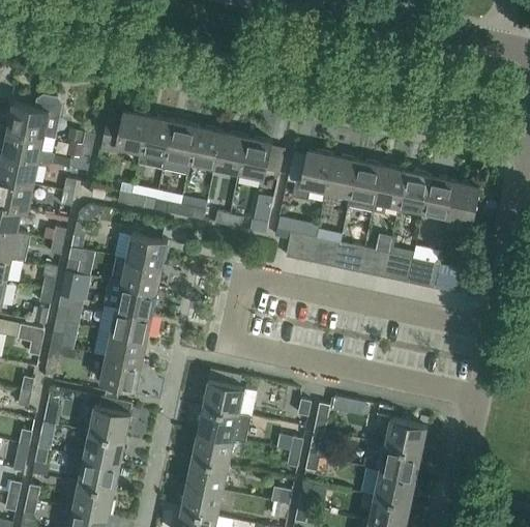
[(8,128),(45,137),(49,118),(56,120),(63,115),(64,106),(61,97),(48,94),(38,100),(37,109),(13,105),(8,128)]
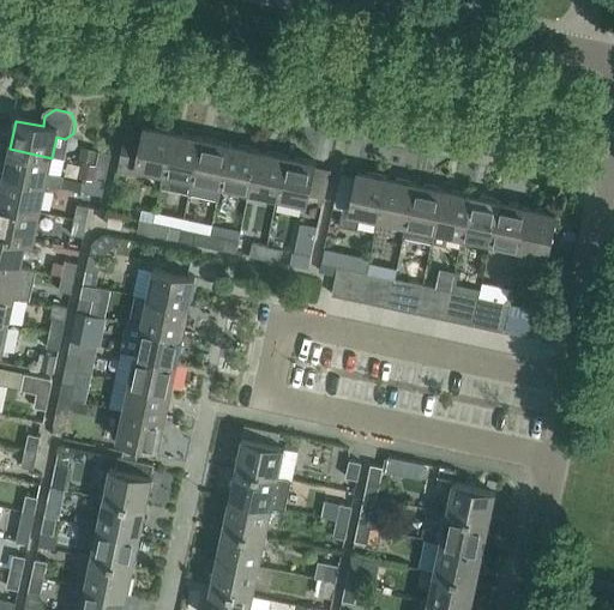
[(163,176),(173,136),(143,128),(143,133),(126,130),(116,174),(137,177),(138,171),(163,176)]
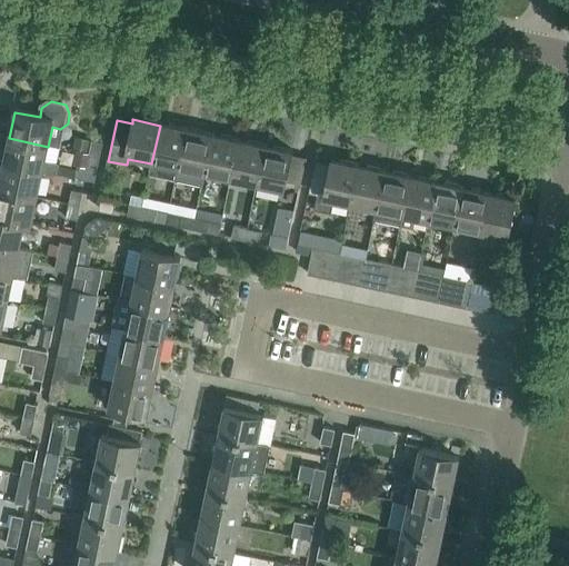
[(186,131),(160,126),(151,164),(149,177),(175,182),(178,169),(186,131)]
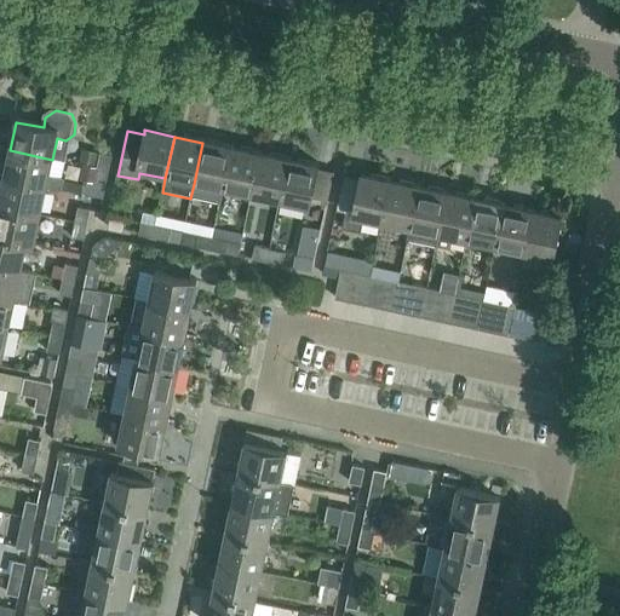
[(202,143),(194,184),(223,190),(231,149),(202,143)]
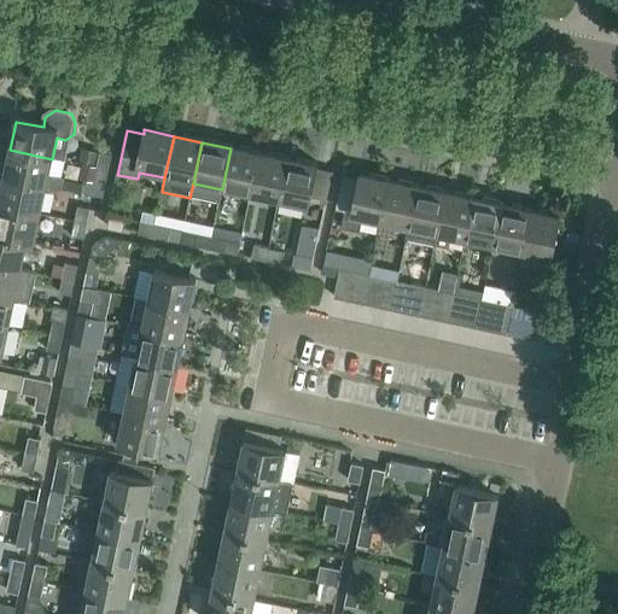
[(231,148),(222,189),(250,196),(258,155),(231,148)]
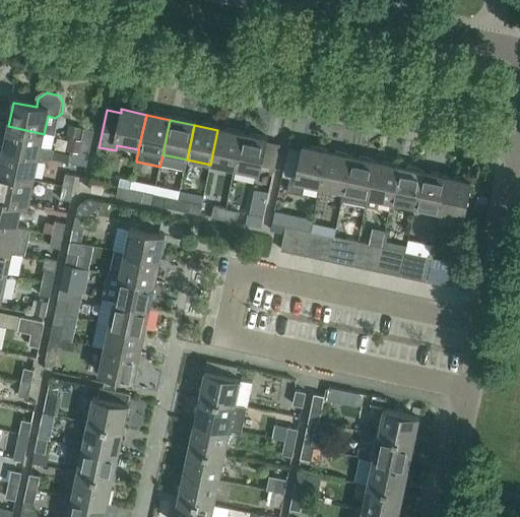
[(41,148),(44,134),(8,126),(2,150),(39,157),(41,148)]
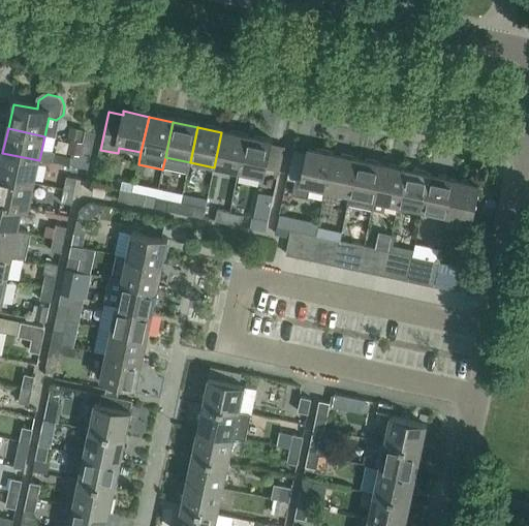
[(85,132),(82,146),(92,148),(95,135),(85,132)]
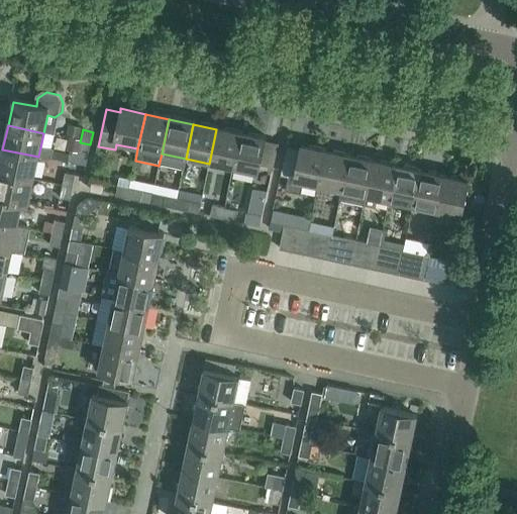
[(216,129),(209,164),(232,169),(240,134),(216,129)]
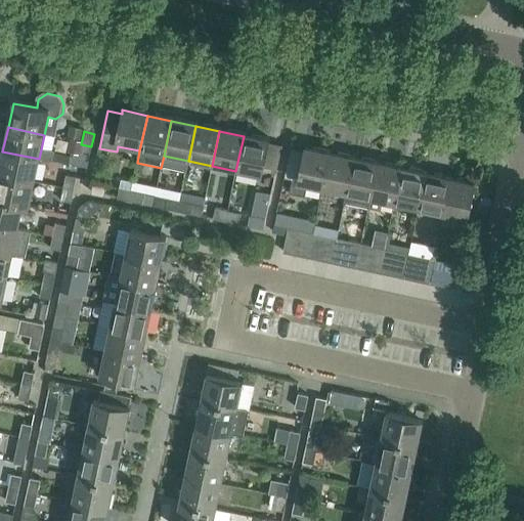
[(244,136),(235,171),(260,177),(268,141),(244,136)]
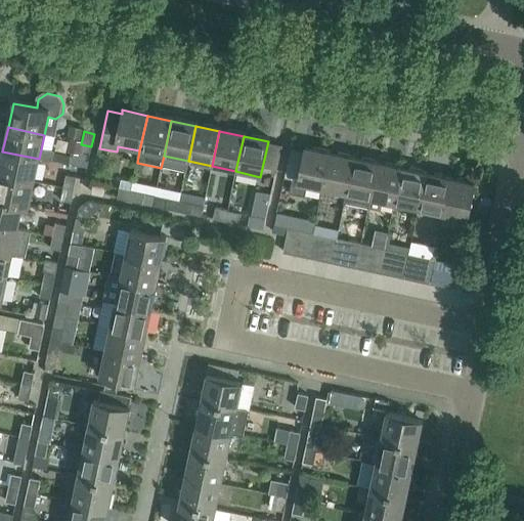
[(78,158),(81,144),(69,142),(66,155),(69,156),(78,158)]
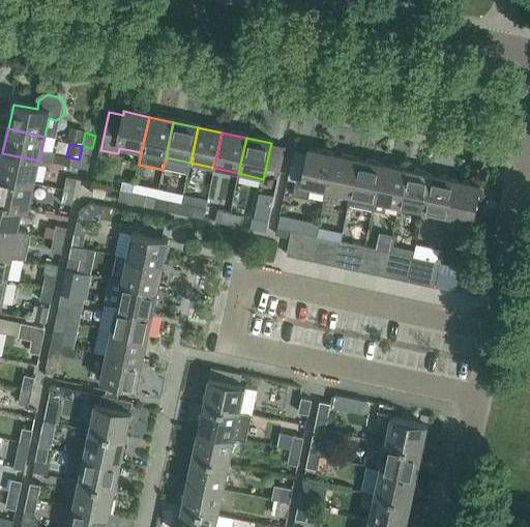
[(92,148),(82,146),(77,169),(88,171),(92,148)]
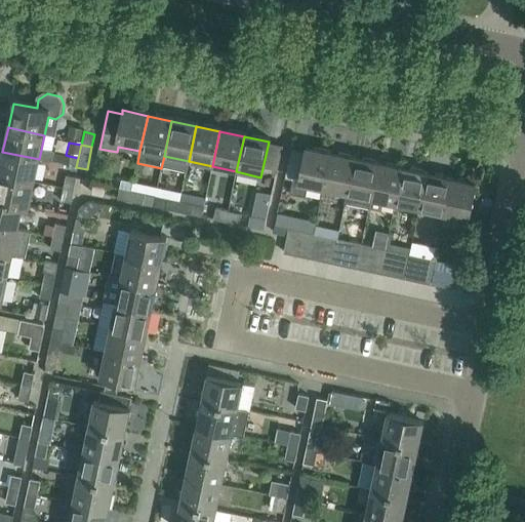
[(298,184),(292,183),(289,195),(305,199),(307,187),(323,190),(330,154),(306,149),(298,184)]
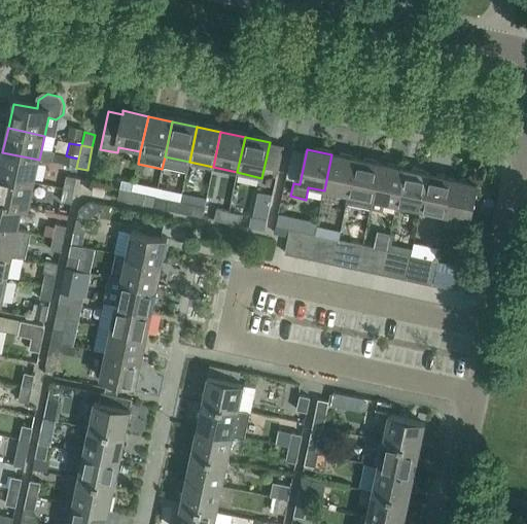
[(51,163),(53,155),(54,153),(41,150),(39,160),(51,163)]
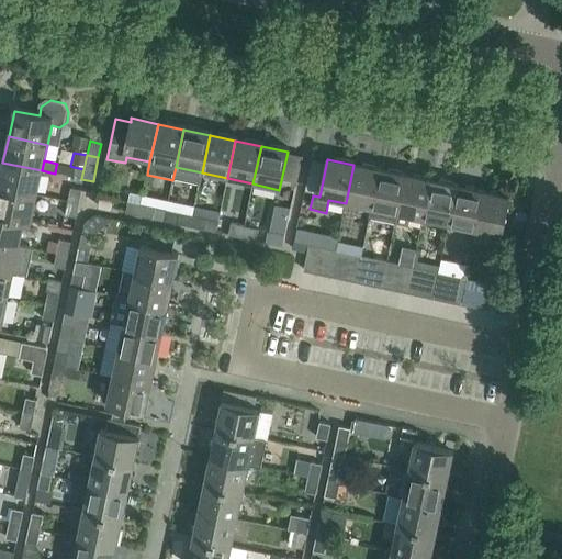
[(0,188),(36,197),(42,170),(2,163),(0,174),(0,188)]
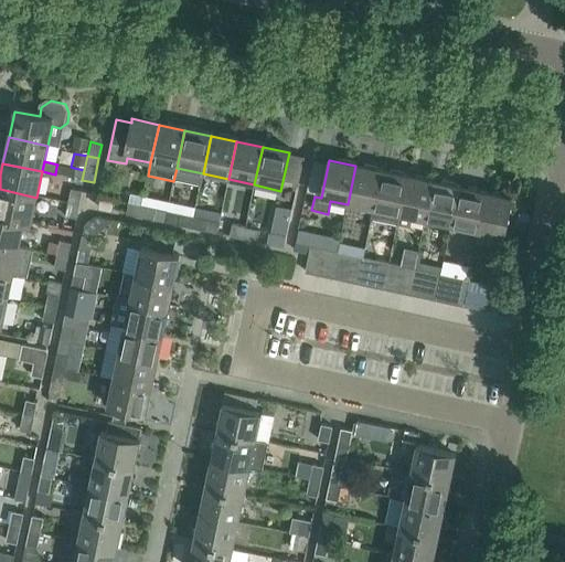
[(381,171),(355,166),(348,204),(373,210),(381,171)]
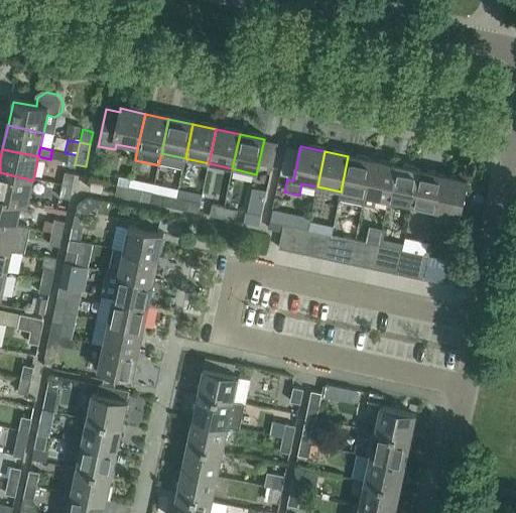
[(50,159),(66,162),(68,156),(51,152),(50,159)]
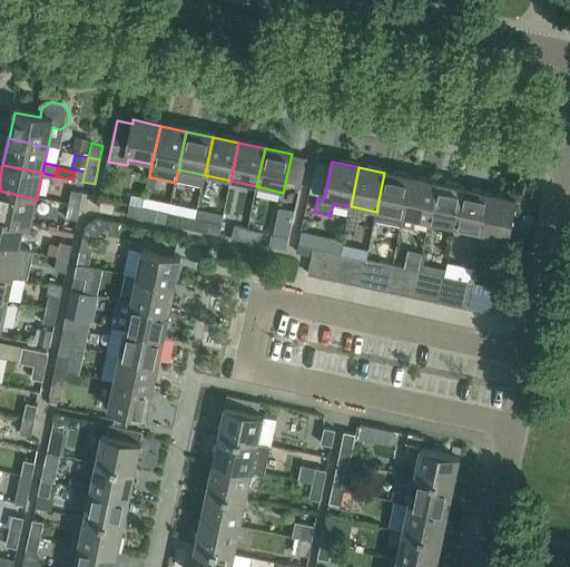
[(410,178),(384,173),(376,212),(402,217),(410,178)]
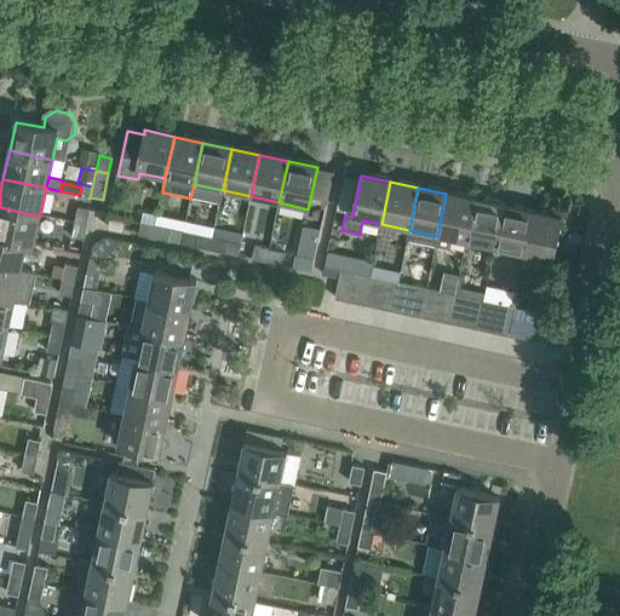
[(466,242),(475,200),(446,194),(437,236),(466,242)]
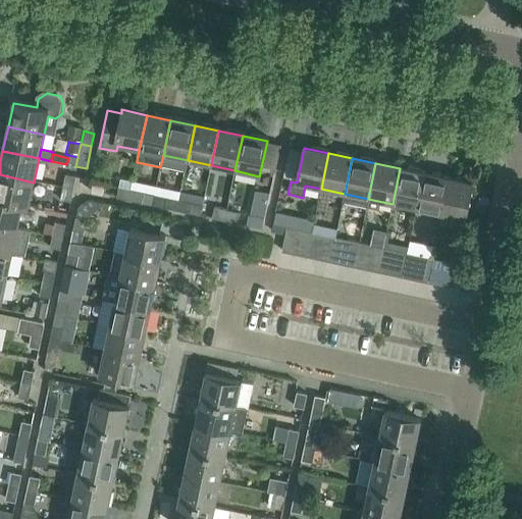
[(400,168),(393,204),(416,209),(423,173),(400,168)]
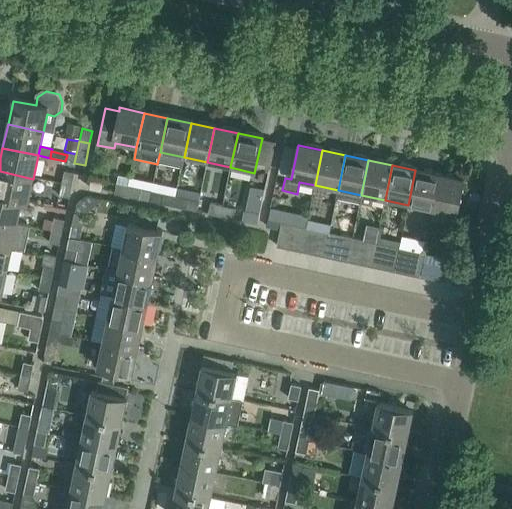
[(415,170),(408,205),(431,210),(439,175),(415,170)]
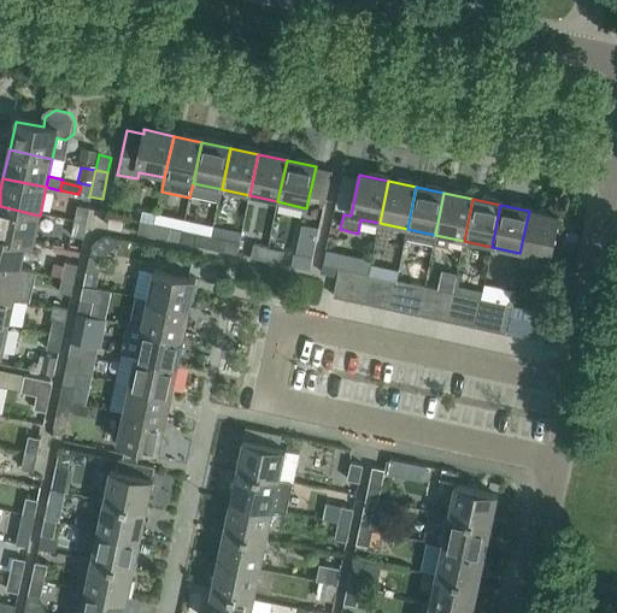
[(34,245),(40,216),(0,206),(0,236),(27,243),(34,245)]
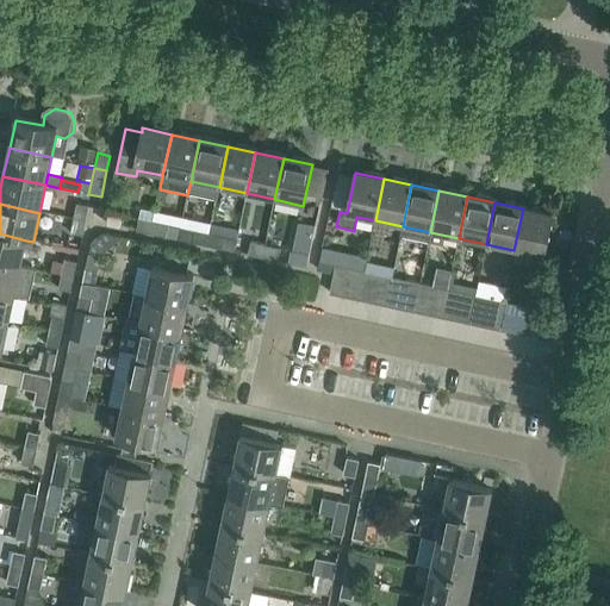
[(87,210),(75,207),(73,222),(85,224),(87,210)]
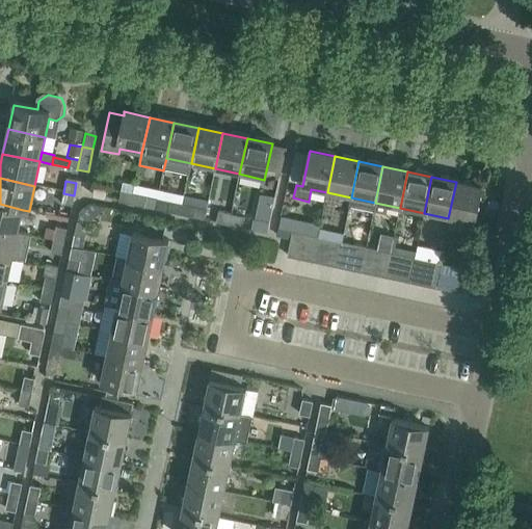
[(132,206),(136,185),(122,182),(117,203),(132,206)]
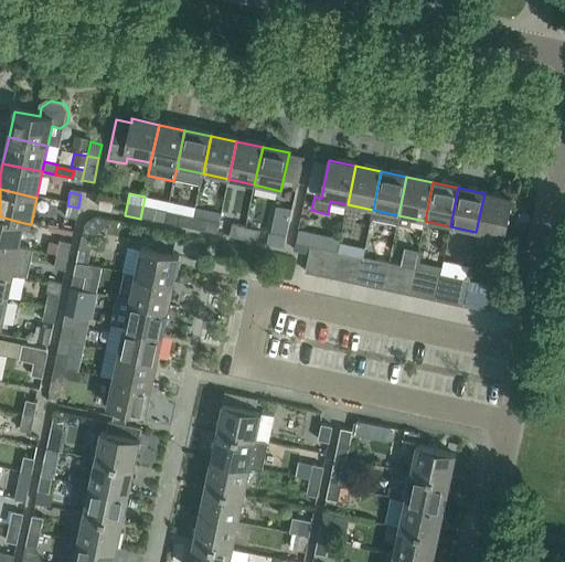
[(484,193),(476,232),(503,237),(511,200),(484,193)]
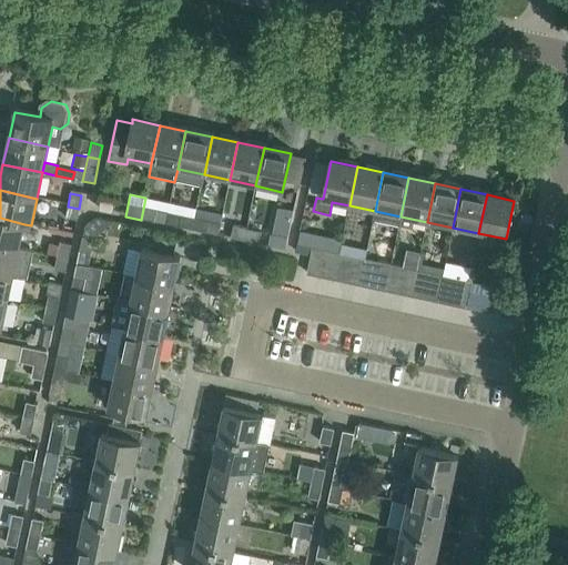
[(145,198),(141,220),(164,224),(169,202),(145,198)]
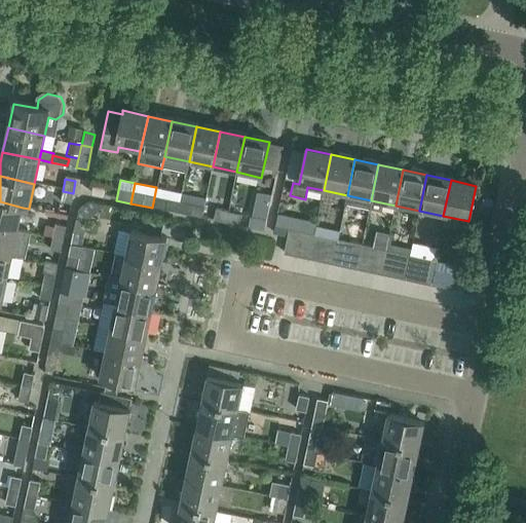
[(105,188),(92,185),(90,195),(103,198),(105,188)]
